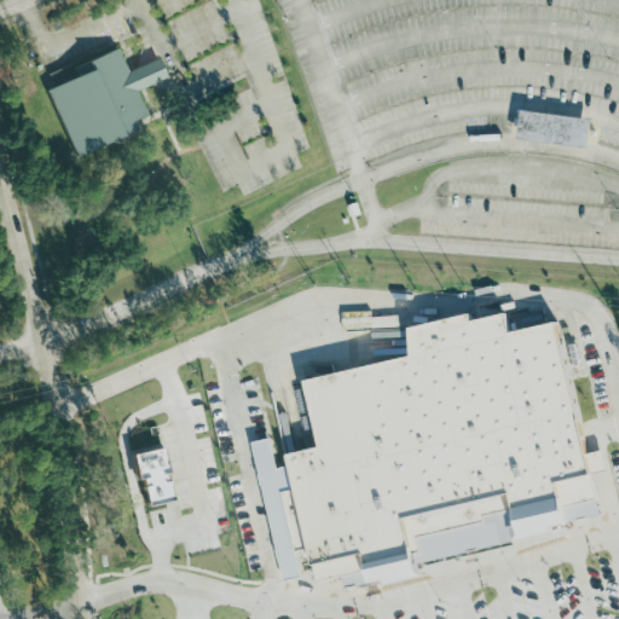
[(76,75),(48,88),(80,157),(139,129),(134,119),(150,113),(140,90),(132,70),(121,46),(73,68),(76,75)]
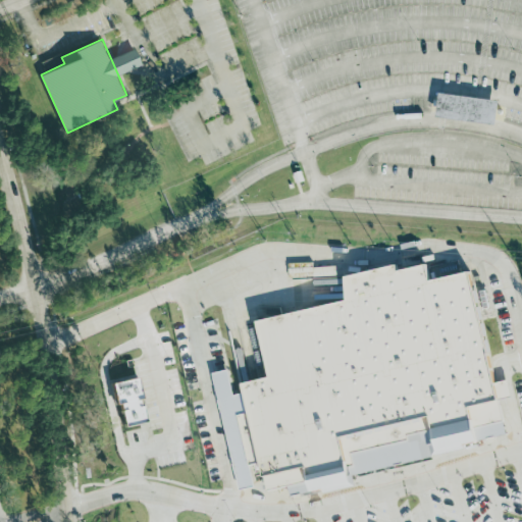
[(118,75),(111,59),(134,49),(141,65),(118,75)]
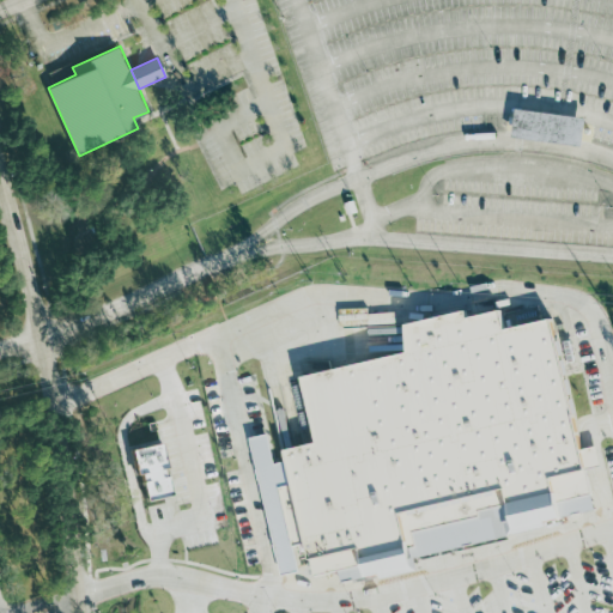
[(513,135),(583,145),(584,139),(584,137),(587,117),(517,108),(514,128),(514,132),(513,135)]
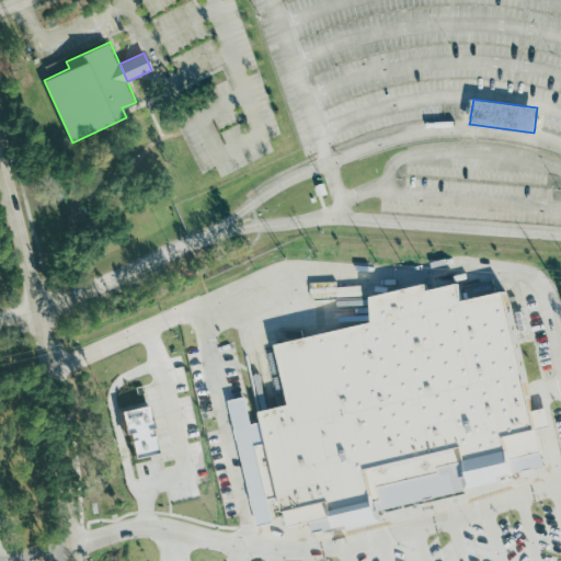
[(545,466),(501,293),(460,302),(455,281),(424,288),(422,281),(364,295),(369,318),(273,342),(287,400),(256,408),(265,443),(255,445),(267,494),(276,492),(284,525),(323,515),(328,530),(378,517),(376,507),(467,485),(470,497),(514,487),(511,473),(545,466)]
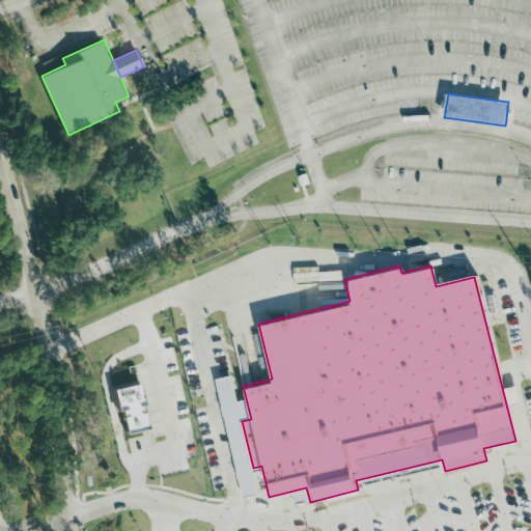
[(137,384),(147,426),(126,432),(113,389),(137,384)]
